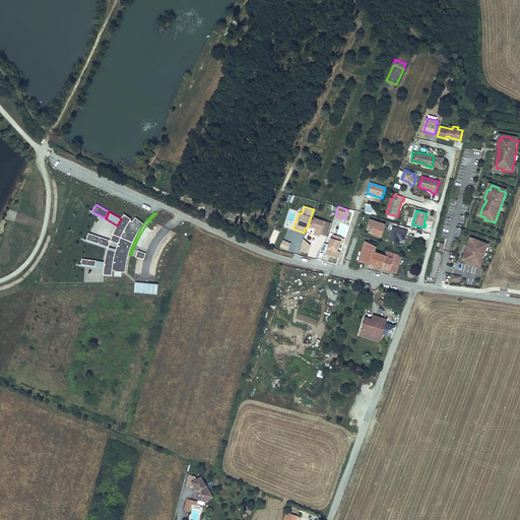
[(105,267),(104,274),(112,275),(113,270),(115,270),(115,271),(125,272),(128,257),(129,254),(131,248),(136,237),(140,229),(143,223),(135,217),(132,221),(130,219),(131,218),(124,214),(121,218),(117,225),(111,240),(89,233),(87,240),(109,246),(107,252),(106,262),(105,267)]
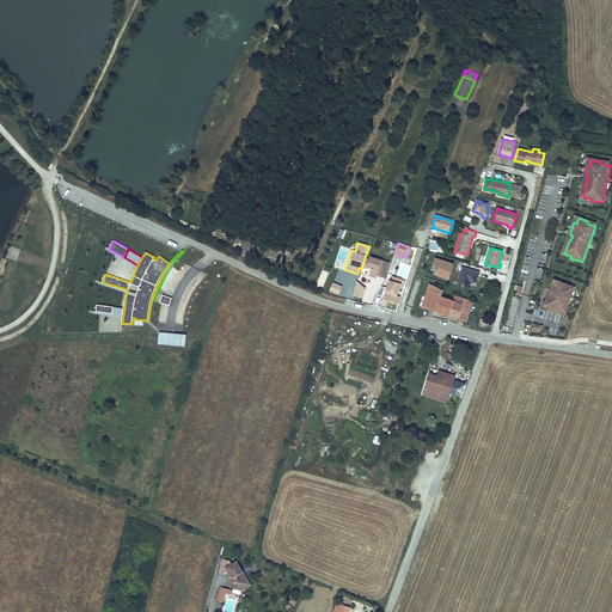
[(391,262),(372,257),(371,259),(366,258),(363,268),(368,269),(368,268),(373,269),(371,276),(377,277),(378,275),(386,277),(391,262)]
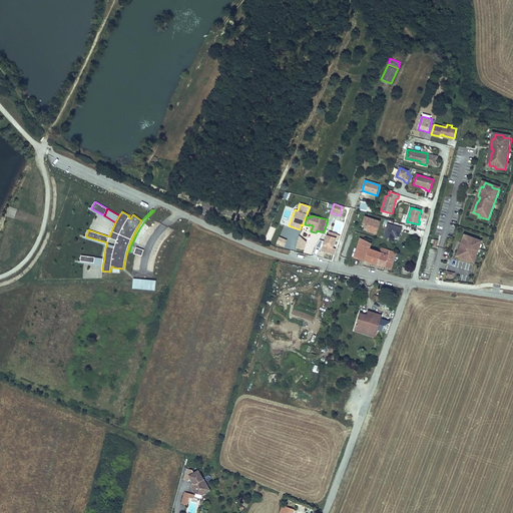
[(381,220),(366,215),(364,222),(369,223),(379,227),(381,220)]
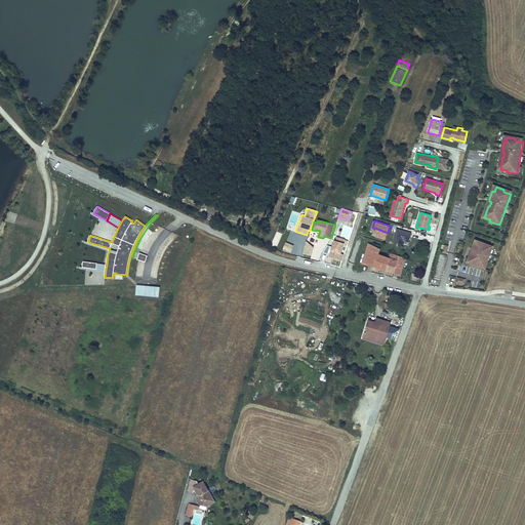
[(386,238),(388,233),(377,229),(375,235),(386,238)]
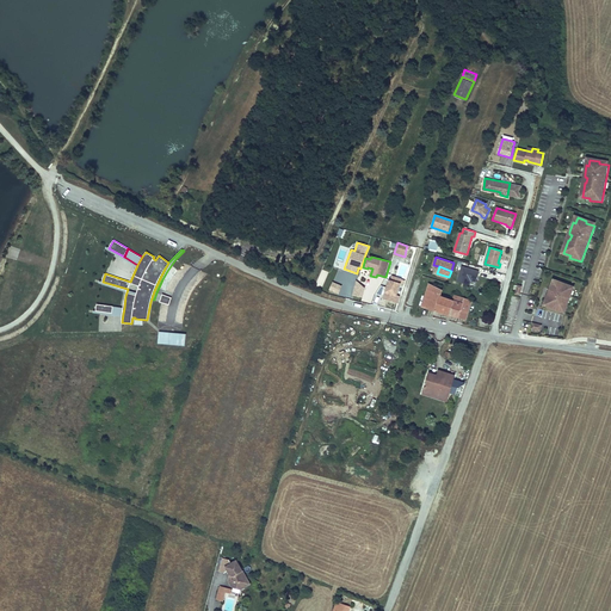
[(480,270),(462,266),(460,277),(471,281),(476,282),(480,270)]
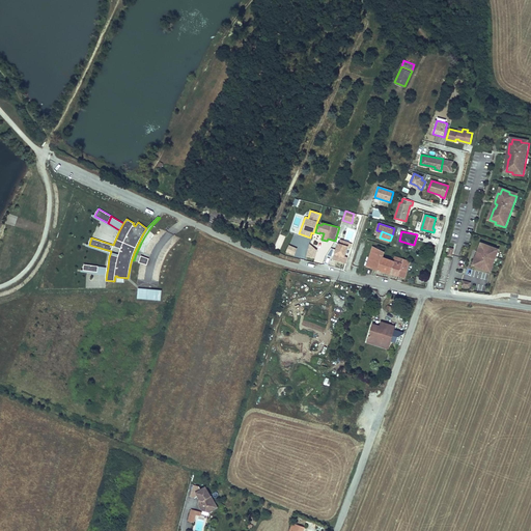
[(340,244),(338,244),(333,259),(346,263),(348,257),(344,256),(347,247),(340,244)]
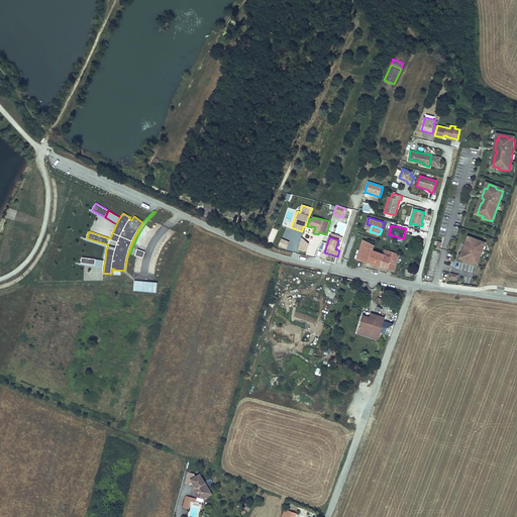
[(290,241),(282,238),(280,244),(287,247),(290,241)]
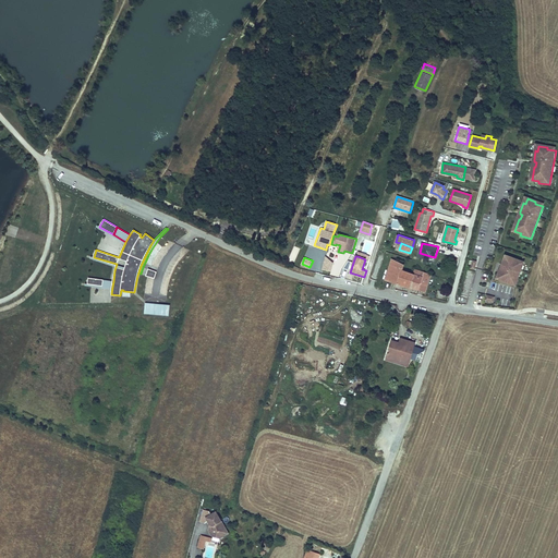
[(510,259),(505,257),(502,265),(509,268),(507,273),(500,270),(499,274),(498,276),(502,278),(502,279),(514,283),(517,277),(518,276),(519,270),(520,269),(522,265),(522,263),(510,258),(510,259)]
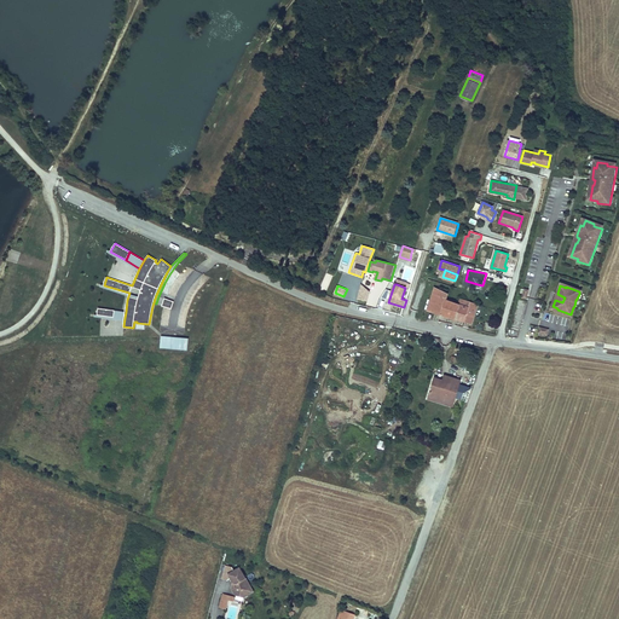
[(368,301),(370,291),(362,287),(358,299),(368,301)]
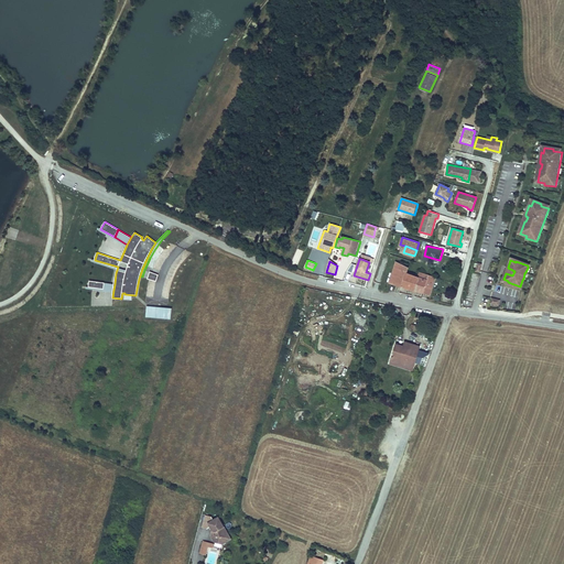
[(408,268),(397,262),(391,280),(402,283),(401,286),(409,289),(412,277),(405,274),(408,268)]
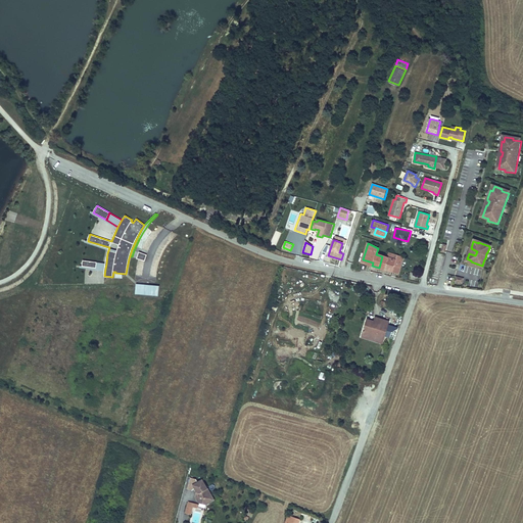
[(147,254),(139,251),(137,257),(139,258),(144,260),(147,254)]
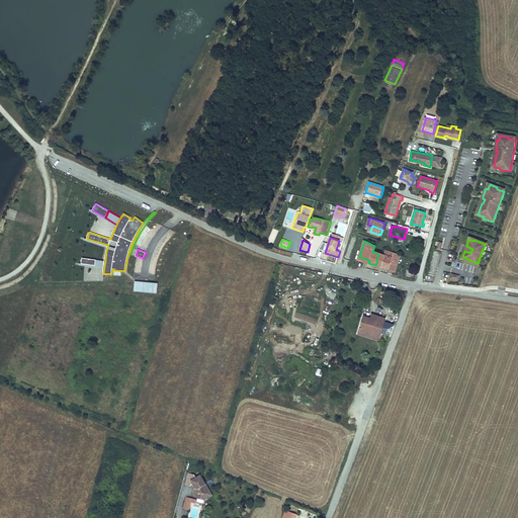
[(392,258),(383,255),(379,267),(387,269),(395,271),(400,255),(394,253),(392,258)]
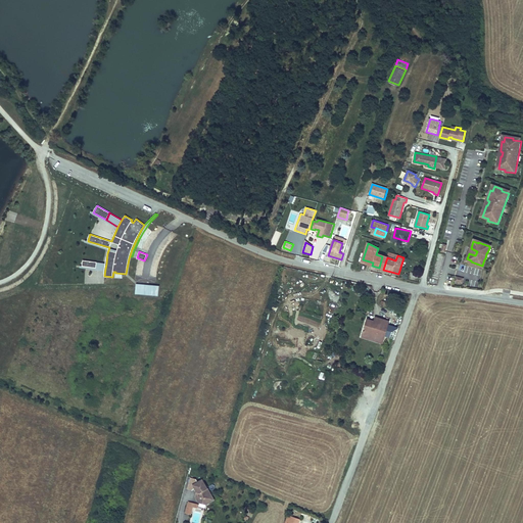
[(379,268),(383,270),(387,257),(386,257),(382,256),(379,268)]
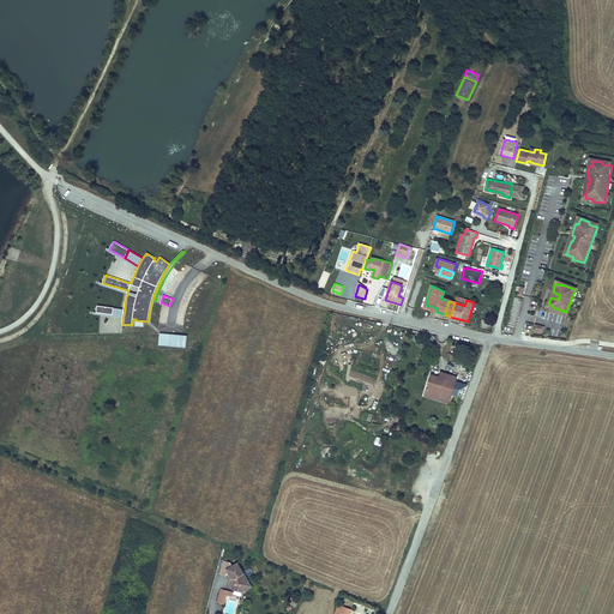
[(100,317),(100,331),(120,332),(120,317),(100,317)]
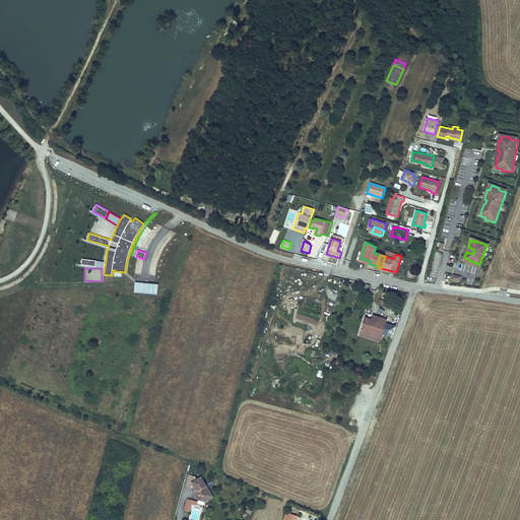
[(136,282),(135,293),(158,295),(159,284),(136,282)]
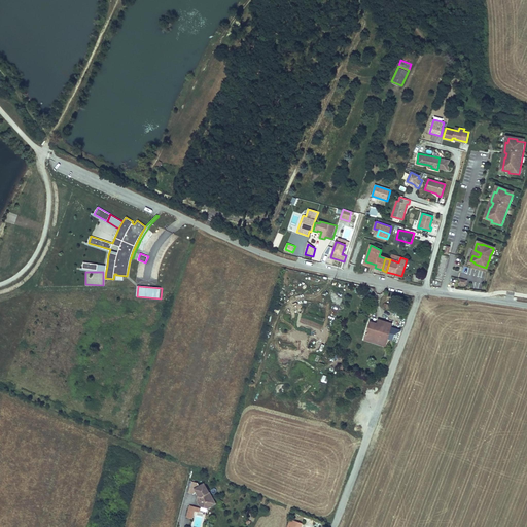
[(369,321),(362,339),(385,346),(391,324),(377,319),(376,323),(369,321)]
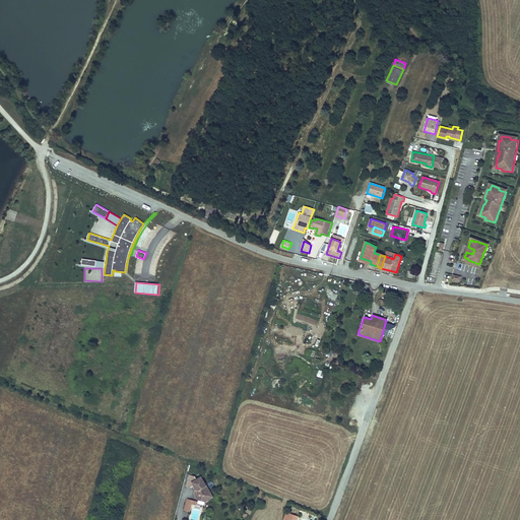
[(201,477),(192,482),(193,485),(196,486),(195,490),(194,495),(199,496),(197,500),(204,502),(206,497),(208,496),(206,491),(208,490),(201,477)]
